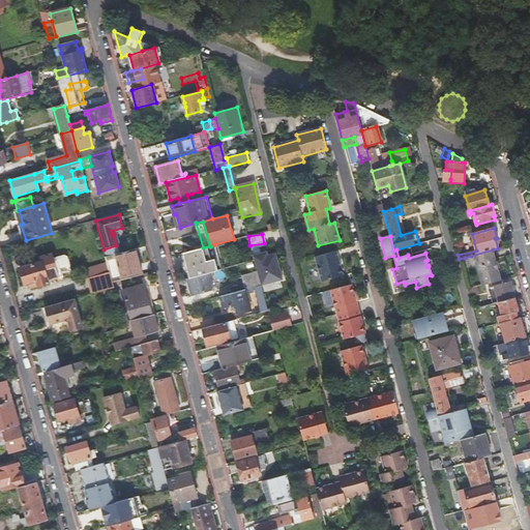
[(222,269),(214,244),(210,246),(203,247),(182,254),(189,278),(211,272),(222,269)]
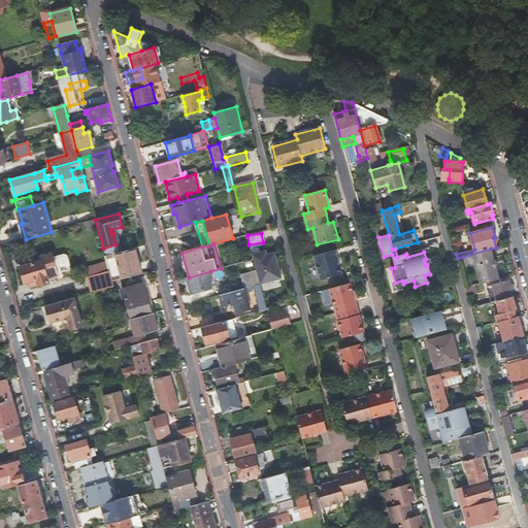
[(142,273),(135,249),(105,257),(109,272),(112,282),(142,273)]
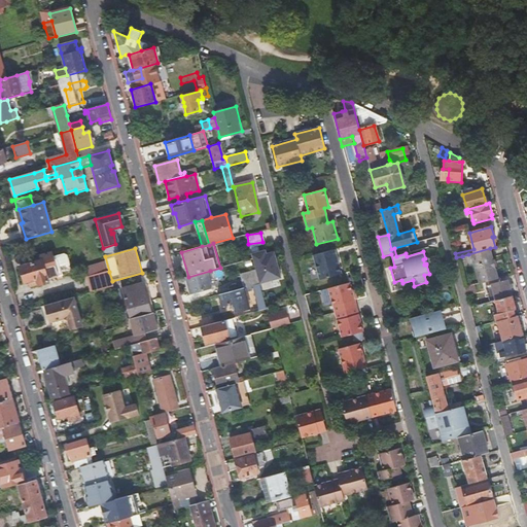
[(477,284),(498,278),(490,248),(468,254),(477,284)]
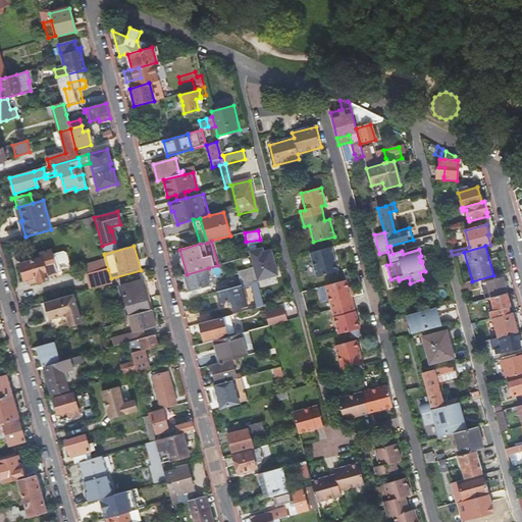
[(317,277),(337,272),(330,248),(310,254),(317,277)]
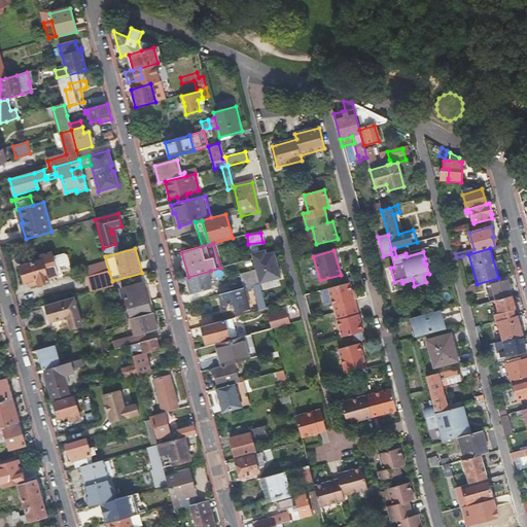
[(53,278),(62,275),(57,256),(21,267),(25,283),(37,280),(38,285),(48,282),(47,279),(53,278)]
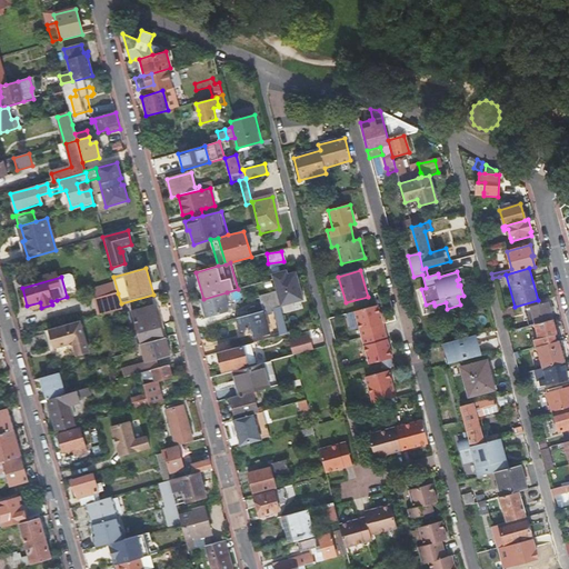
[(280,307),(276,291),(259,296),(263,311),(280,307)]
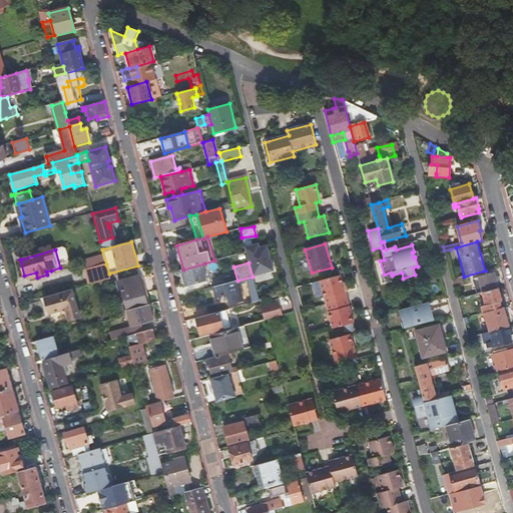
[(183,270),(180,270),(185,287),(206,281),(203,273),(206,272),(204,264),(183,270)]
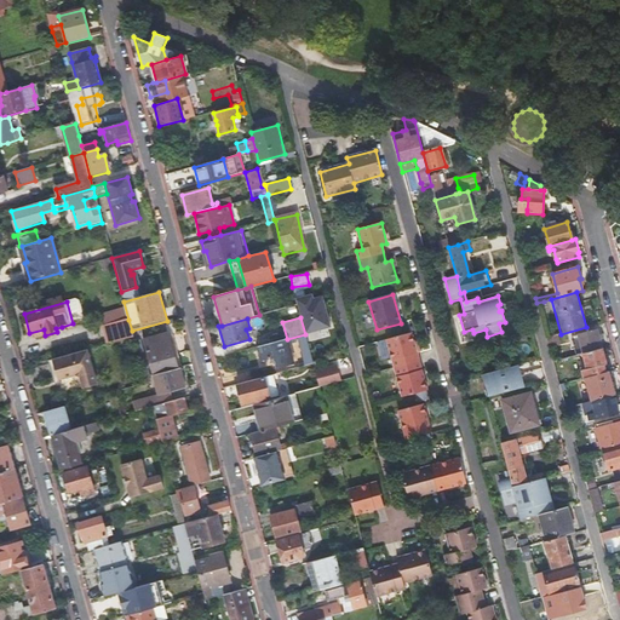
[(110,343),(133,337),(132,331),(128,320),(105,326),(110,343)]
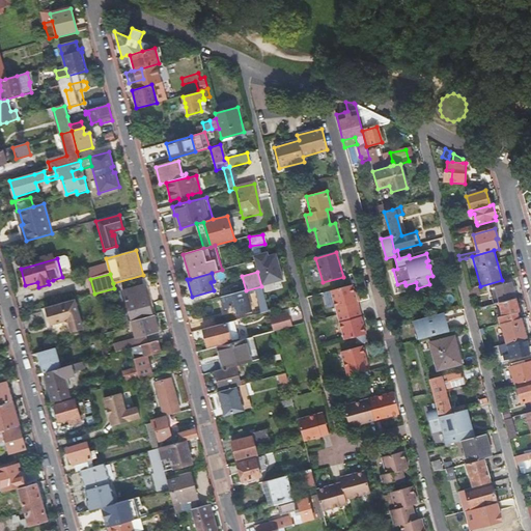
[(277,281),(267,283),(268,289),(278,288),(277,281)]
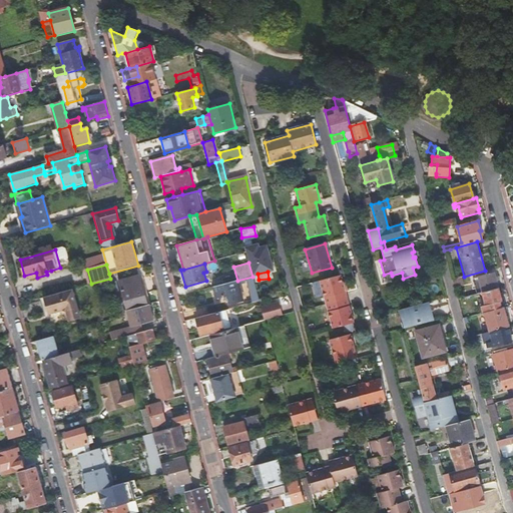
[(478,277),(483,293),(498,288),(494,273),(478,277)]
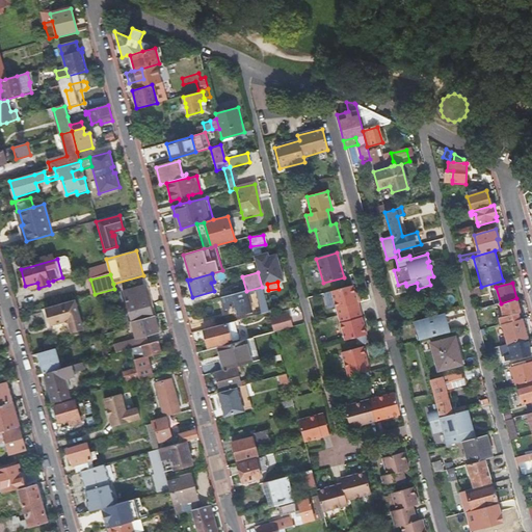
[(123,291),(126,302),(148,296),(147,296),(144,286),(123,291)]
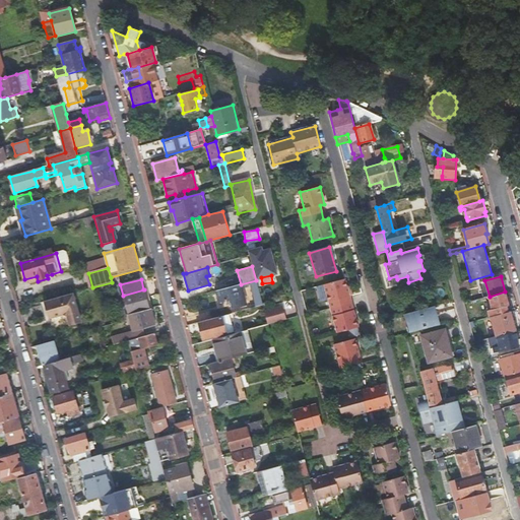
[(337,333),(358,327),(344,279),(324,285),(337,333)]
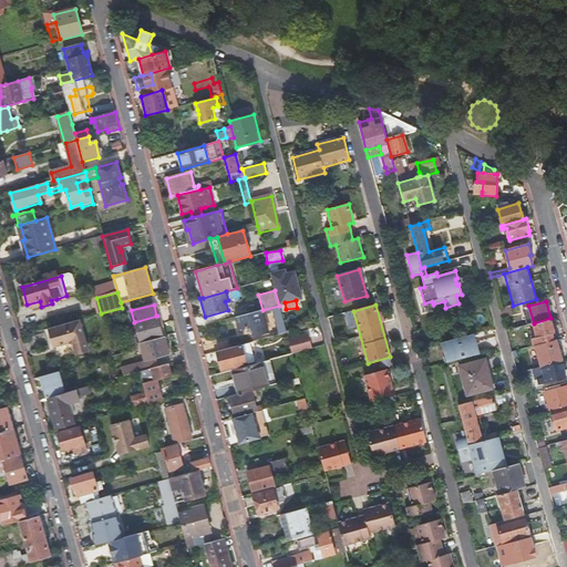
[(500,309),(502,318),(513,315),(511,306),(500,309)]
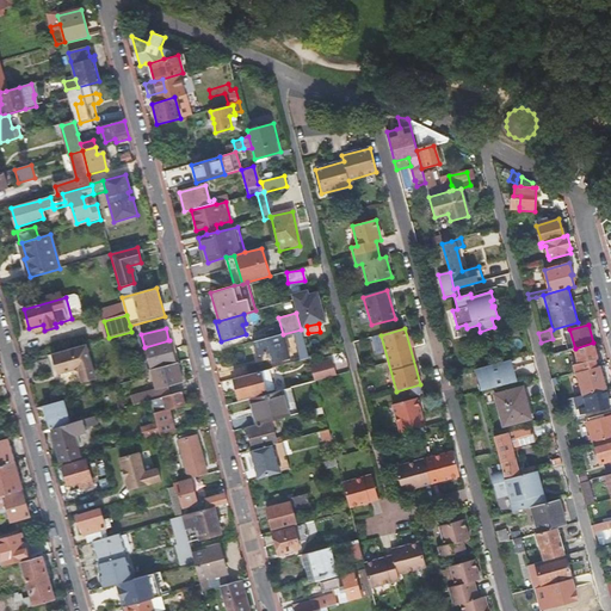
[(563,332),(568,350),(575,349),(569,329),(563,332)]
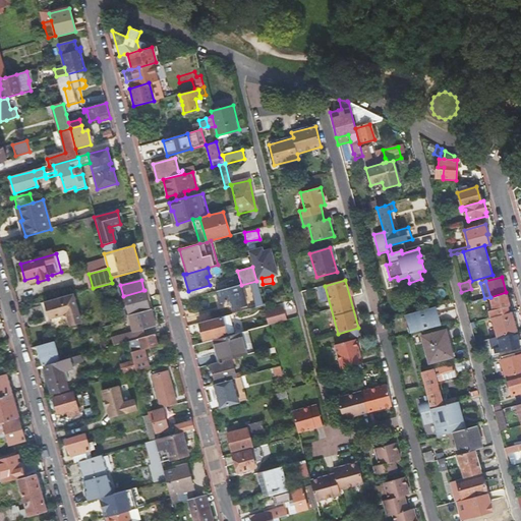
[(241,285),(218,291),(221,303),(231,301),(233,309),(242,307),(240,298),(244,296),(241,285)]
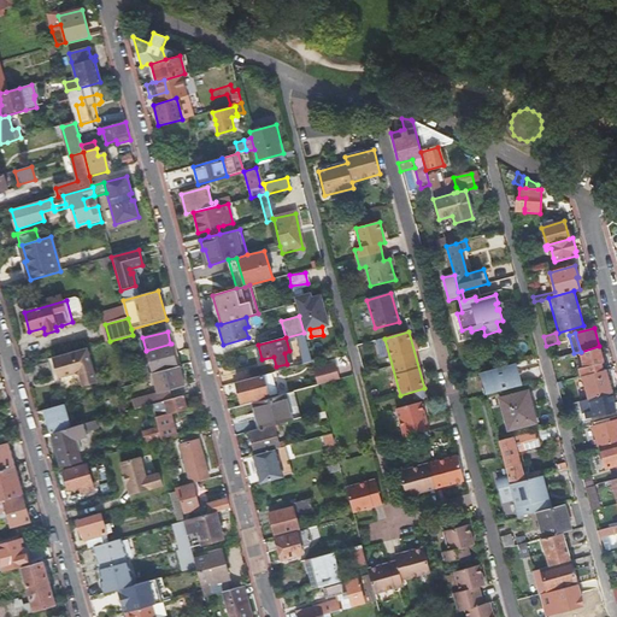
[(146,351),(152,374),(176,366),(171,344),(146,351)]
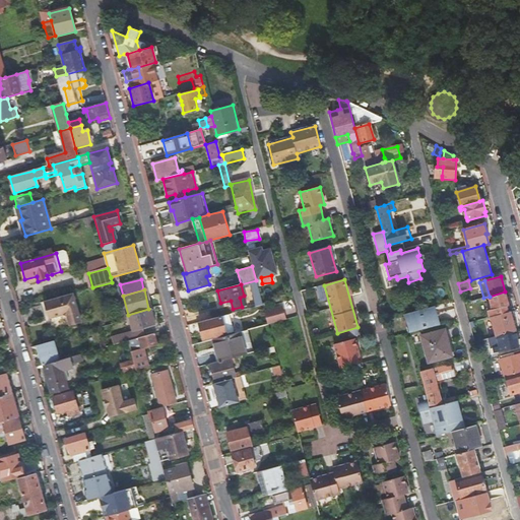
[(489,311),(491,317),(508,312),(506,306),(508,305),(505,291),(490,297),(493,309),(489,311)]
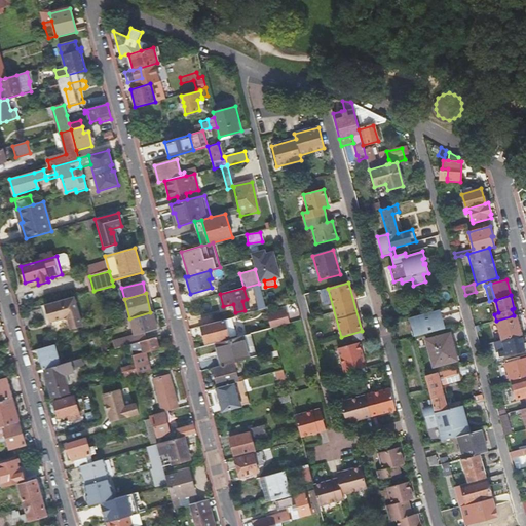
[(74,297),(44,305),(49,323),(64,318),(68,321),(71,330),(82,326),(74,297)]
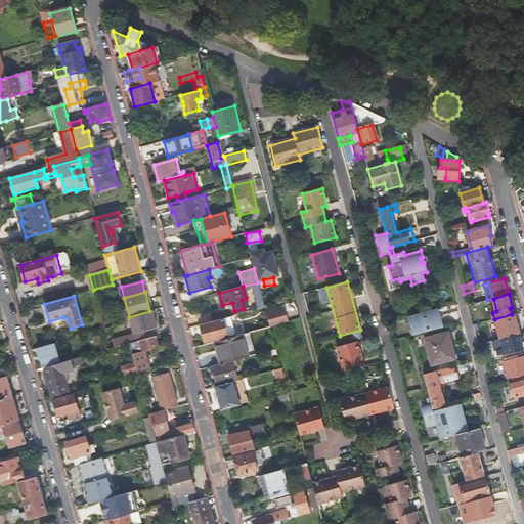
[(412,314),(408,297),(403,298),(409,323),(413,323),(416,331),(424,329),(420,312),(412,314)]
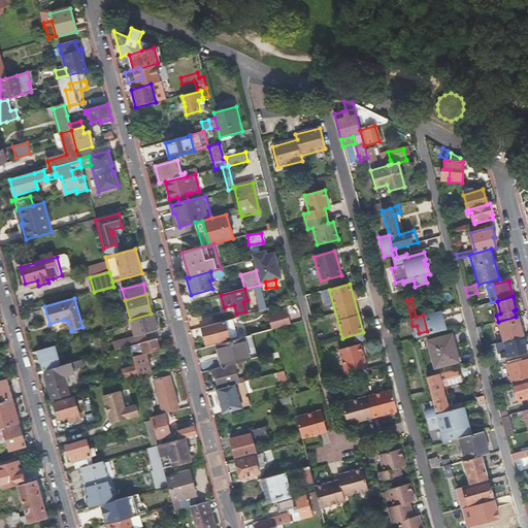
[(491,302),(475,306),(479,319),(495,315),(491,302)]
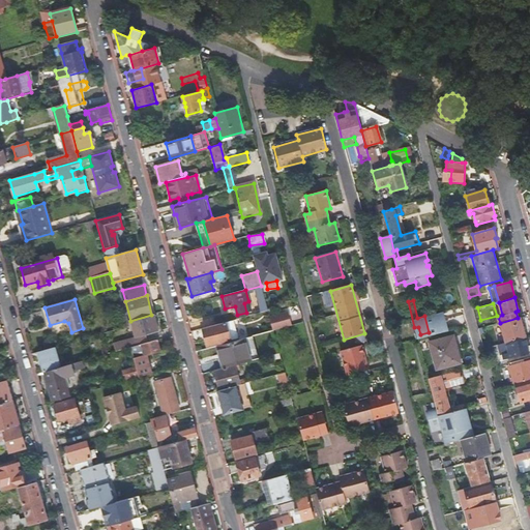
[(273,330),(292,326),(289,314),(287,313),(269,317),(273,330)]
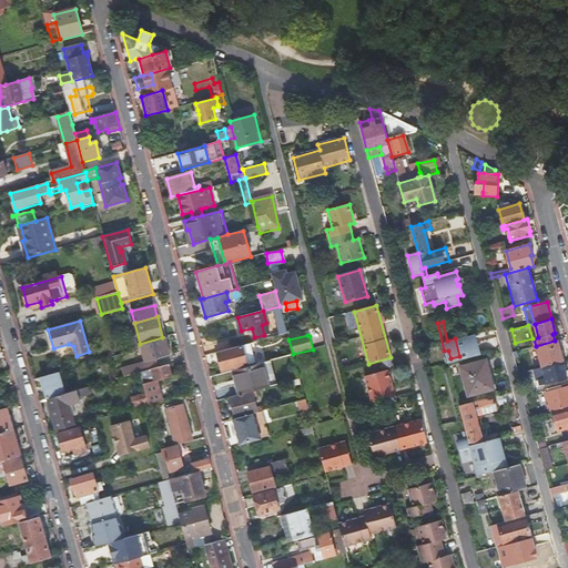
[(122,369),(124,377),(140,373),(156,367),(154,361),(170,356),(164,337),(162,337),(140,344),(145,363),(137,365),(122,369)]
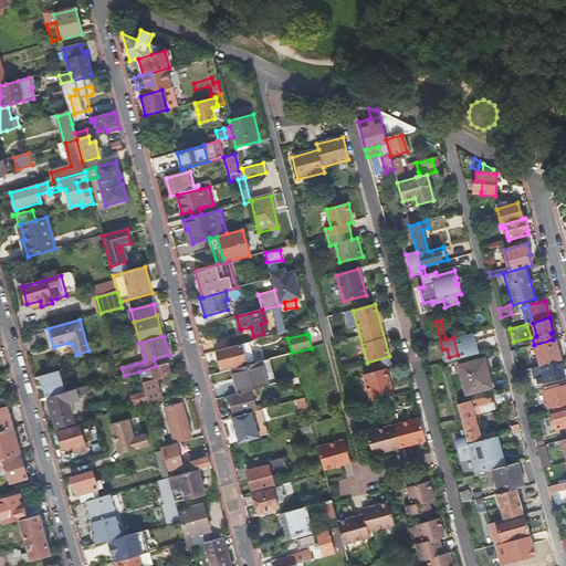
[(534,345),(541,366),(562,360),(561,358),(563,358),(561,350),(559,352),(558,350),(561,349),(559,345),(557,346),(556,338),(553,339),(534,345)]
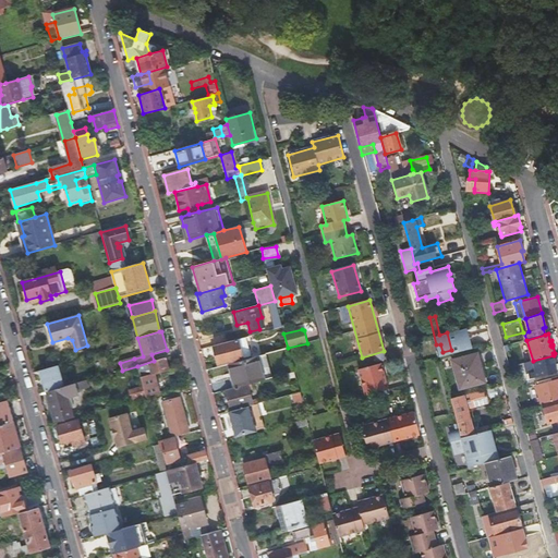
[(238,339),(215,346),(219,364),(251,355),(247,340),(246,337),(238,339)]
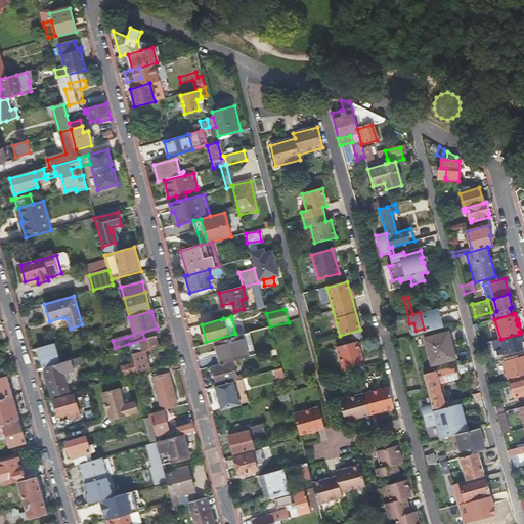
[(473,325),(478,345),(481,344),(476,324),(473,325)]
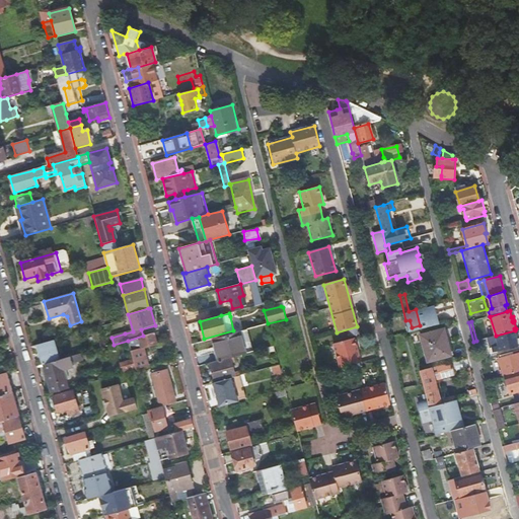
[(421,335),(424,349),(448,342),(445,328),(421,335)]
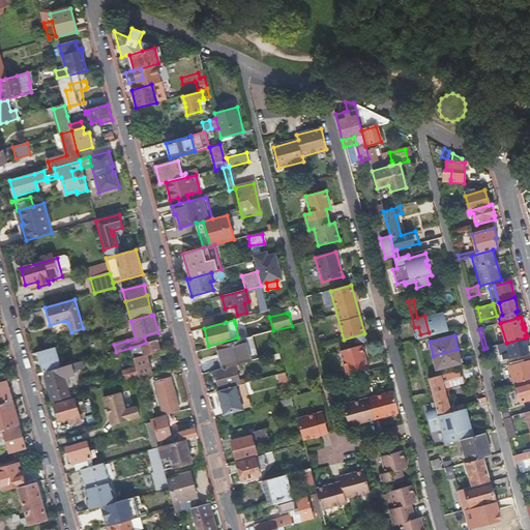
[(258,359),(252,336),(215,346),(222,369),(239,364),(258,359)]
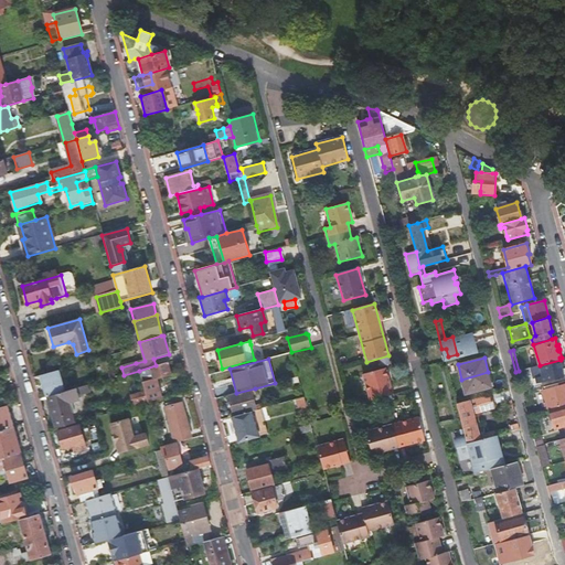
[(540,365),(531,368),(533,379),(535,377),(536,383),(543,381),(564,375),(561,360),(540,365)]
